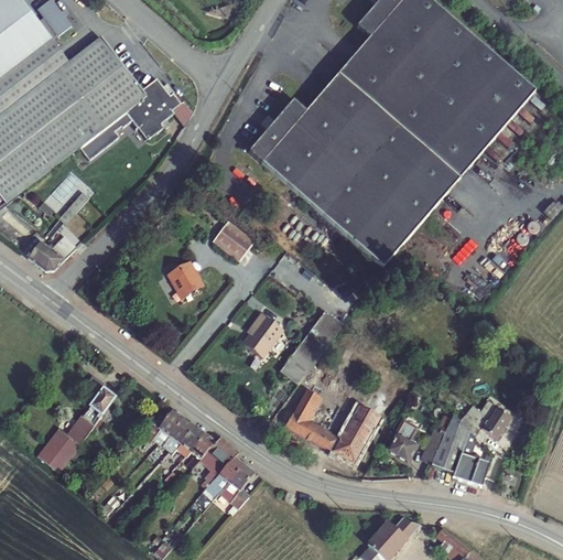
[(0,0),(0,95),(61,49),(53,39),(39,20),(23,0),(0,0)]
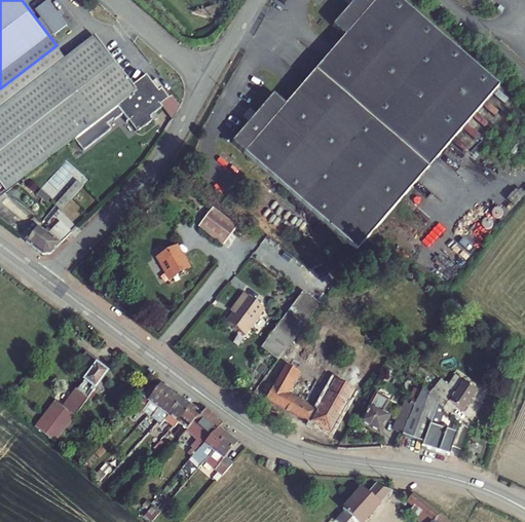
[(344,37),(315,73),(430,168),(497,86),(394,0),(353,0),(348,7),(332,27),(344,37)]
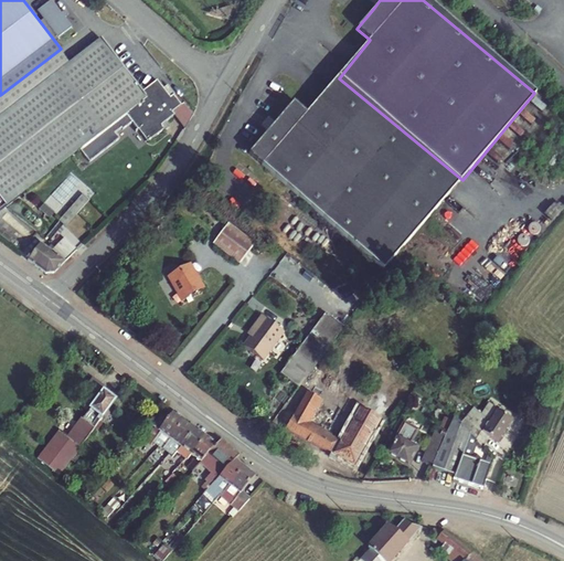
[(44,16),(59,34),(72,24),(65,16),(62,10),(54,1),(48,6),(45,2),(39,8),(44,16)]
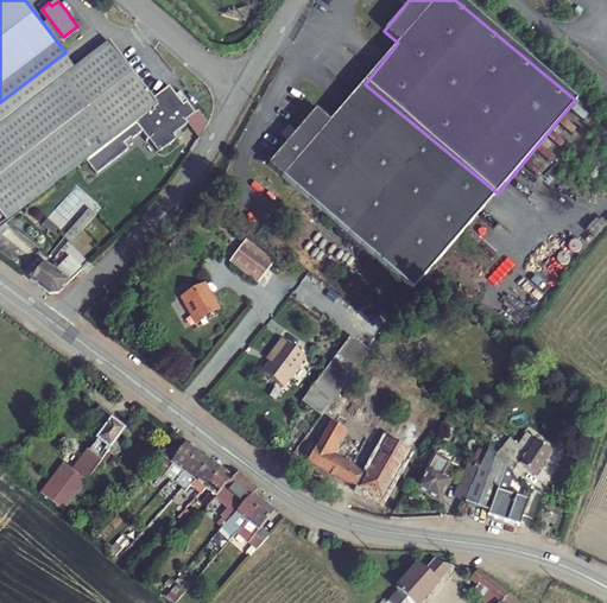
[(65,52),(0,102),(0,222),(87,157),(112,138),(137,119),(152,106),(157,112),(163,107),(170,114),(178,107),(187,116),(196,109),(188,99),(184,101),(177,91),(170,83),(153,95),(109,38),(74,64),(65,52)]
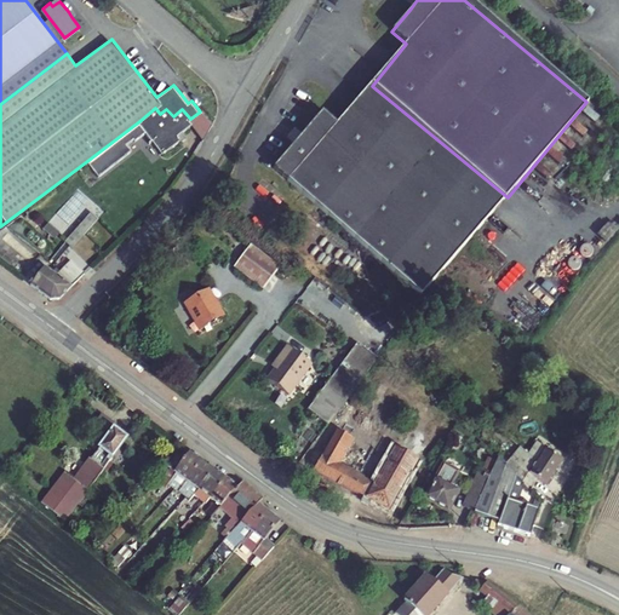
[(508,197),(372,86),(337,127),(322,116),(303,141),(294,150),(276,173),(427,297),(508,197)]
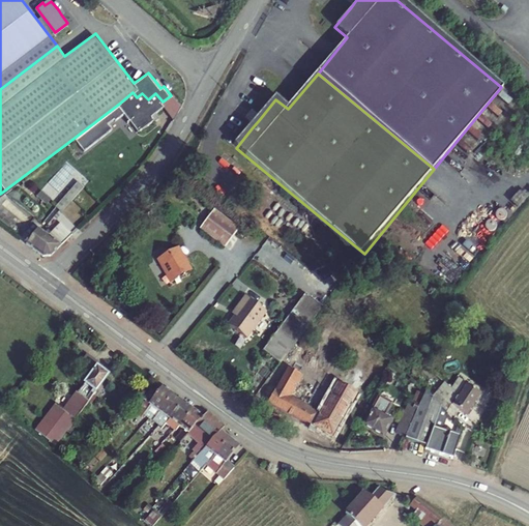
[(165,85),(158,77),(154,80),(160,88),(164,86),(165,85)]
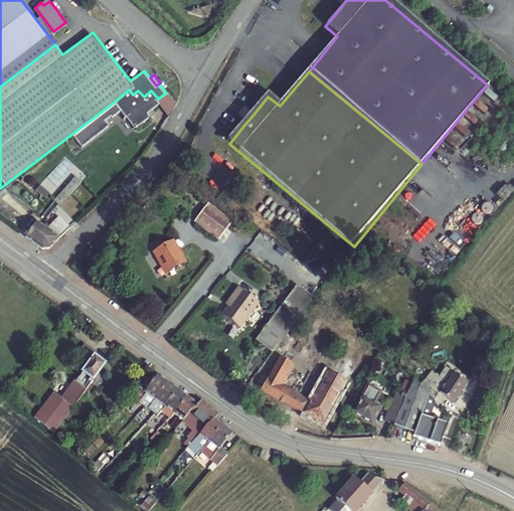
[(168,91),(158,99),(151,91),(144,97),(138,91),(133,95),(129,90),(116,101),(95,117),(73,133),(82,144),(110,123),(106,118),(111,114),(112,115),(122,108),(126,115),(124,116),(125,117),(127,115),(135,126),(135,127),(139,125),(138,124),(150,115),(151,115),(148,111),(152,108),(159,103),(169,115),(176,102),(168,91)]
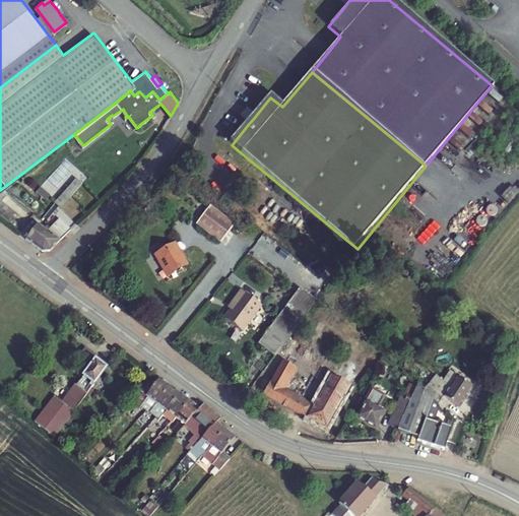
[(241,121),(247,126),(254,118),(248,113),(241,121)]
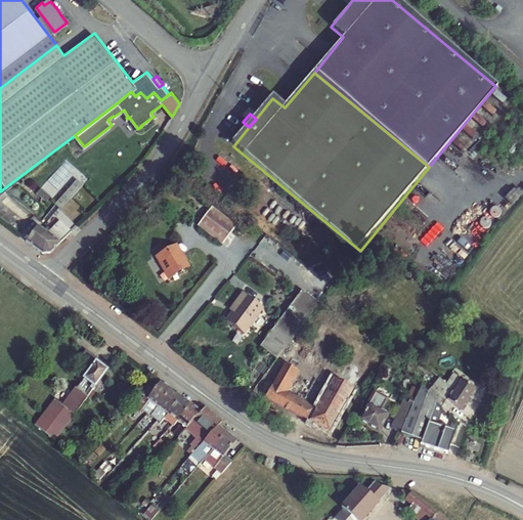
[(78,176),(55,202),(61,207),(84,182),(78,176)]
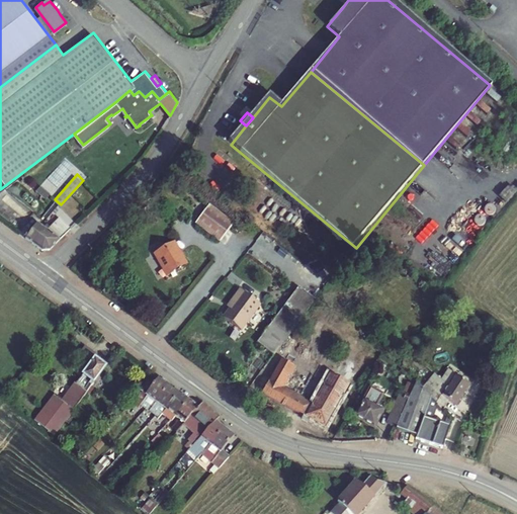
[(227,223),(202,204),(188,222),(213,240),(227,223)]
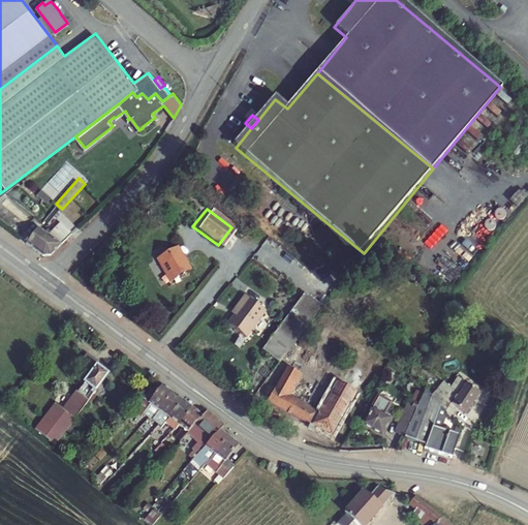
[(45,229),(39,224),(27,240),(43,252),(52,252),(72,230),(61,219),(52,229),(49,226),(45,229)]
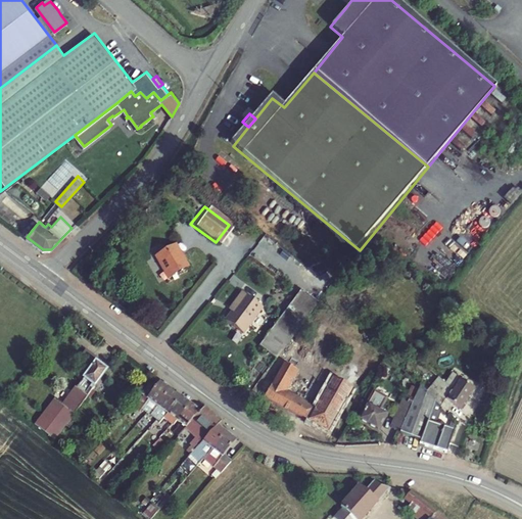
[(173,241),(171,242),(185,265),(186,264),(173,241)]
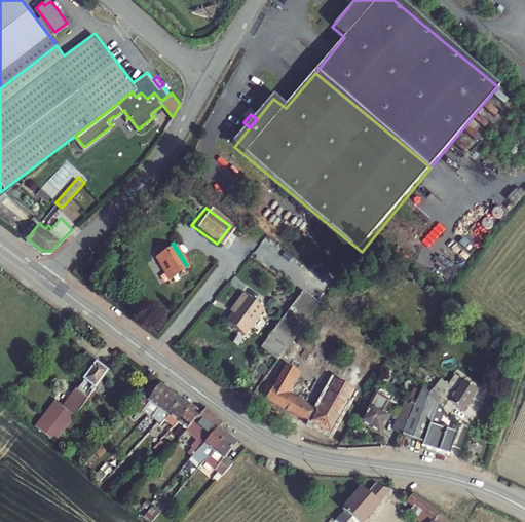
[(186,266),(172,244),(153,255),(158,262),(156,264),(160,270),(162,269),(166,277),(186,266)]
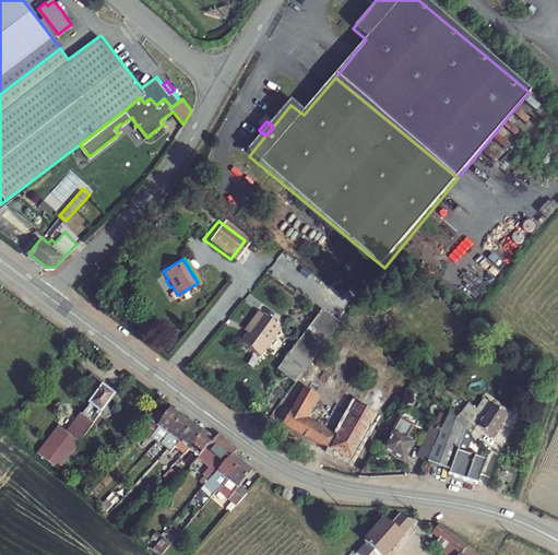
[(342,320),(323,306),(279,366),(296,380),(342,320)]
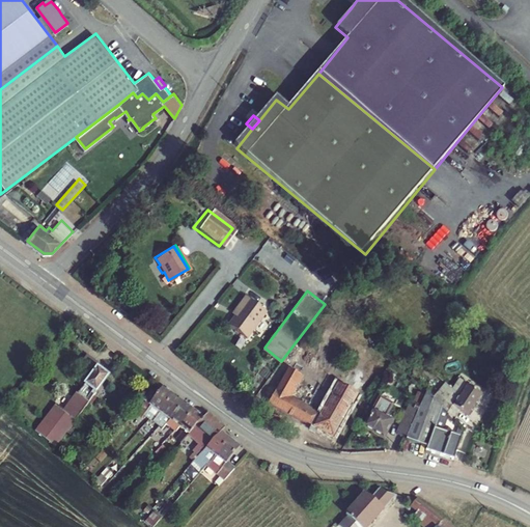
[(248,335),(268,308),(247,294),(236,308),(239,310),(236,313),(229,322),(248,335)]
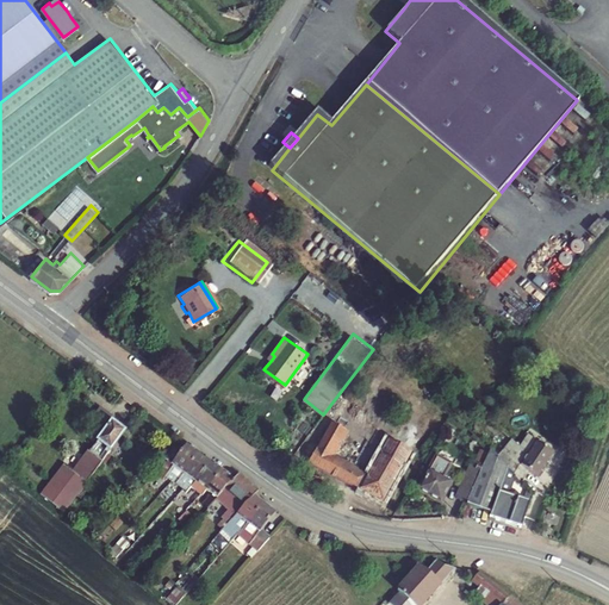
[(368,394),(352,386),(333,419),(347,428),(348,429),(355,417),(362,405),(368,394)]
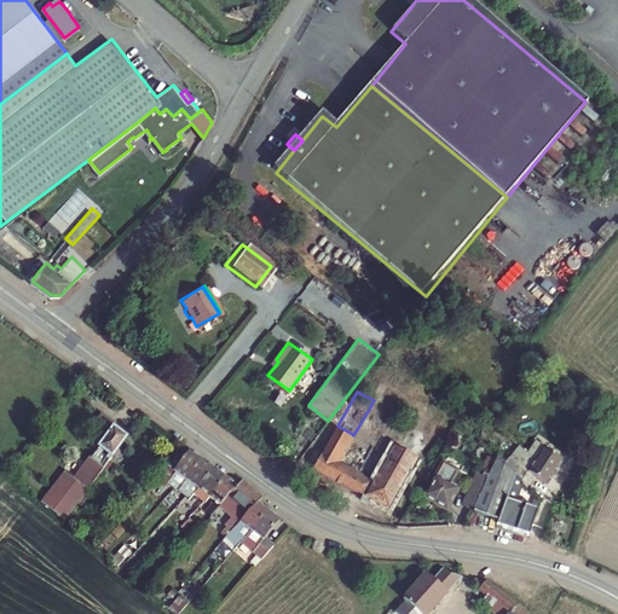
[(400,429),(368,411),(361,423),(393,442),(400,429)]
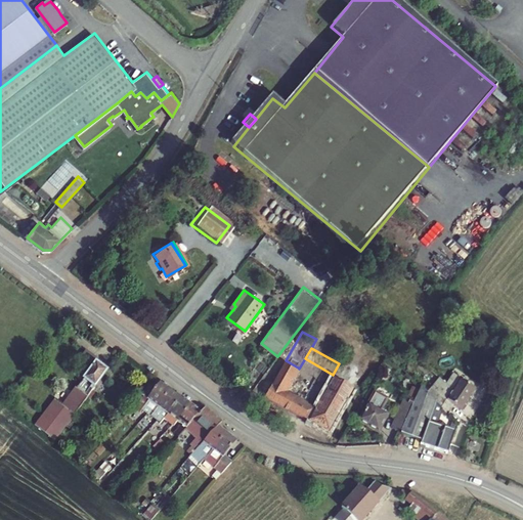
[(82,361),(94,372),(100,363),(103,359),(91,349),(82,361)]
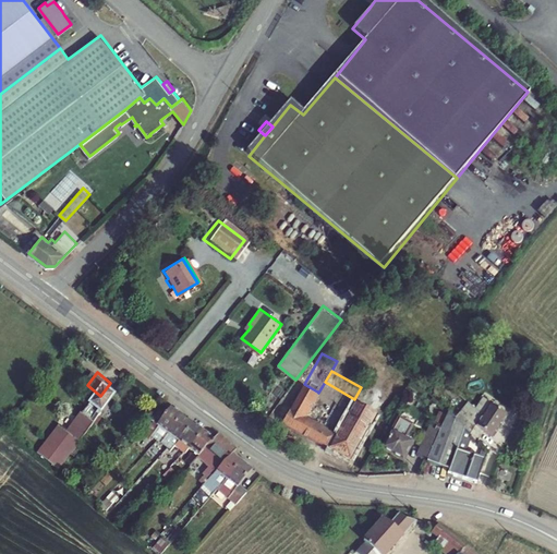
[(282,421),(318,442),(326,428),(304,416),(317,392),(304,384),(282,421)]
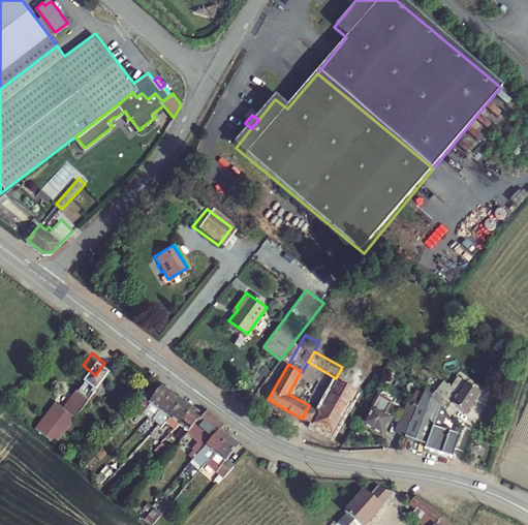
[(81,394),(79,393),(67,408),(62,413),(57,409),(43,427),(61,440),(79,418),(112,374),(101,367),(95,375),(81,394)]
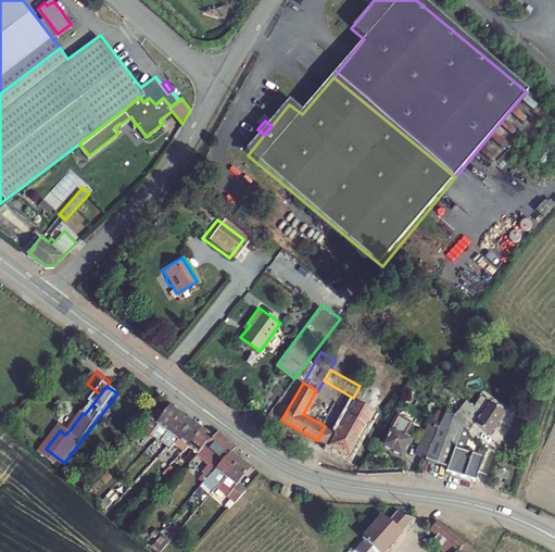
[(463,424),(475,437),(482,426),(492,433),(506,411),(481,394),(474,405),(467,399),(454,414),(463,424)]
